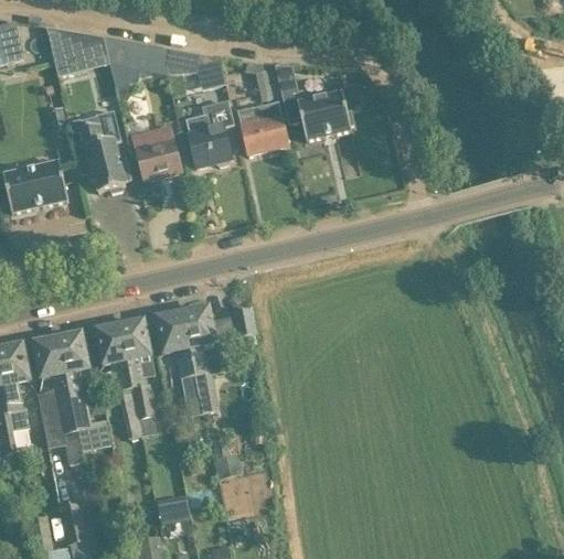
[(14,21),(0,24),(0,62),(23,57),(14,21)]
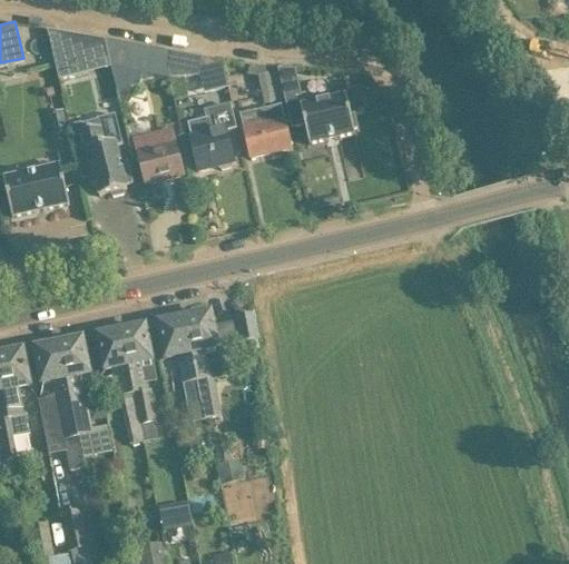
[(76,33),(46,28),(58,77),(110,65),(104,39),(76,33)]
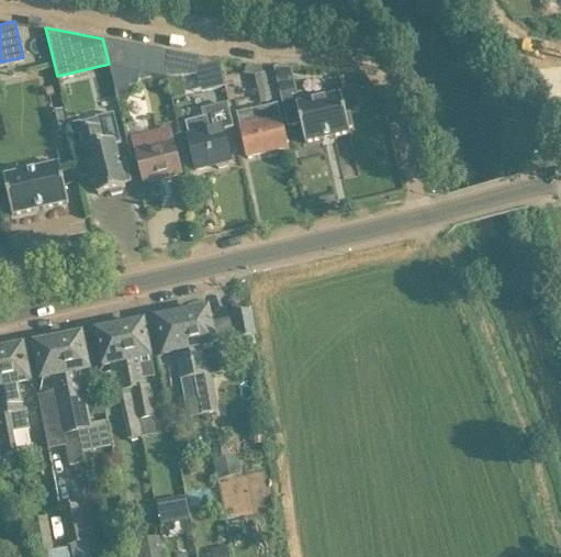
[(103,36),(102,36),(102,39),(109,64),(114,86),(118,100),(126,99),(130,92),(127,82),(136,81),(138,69),(147,70),(152,45),(103,36)]
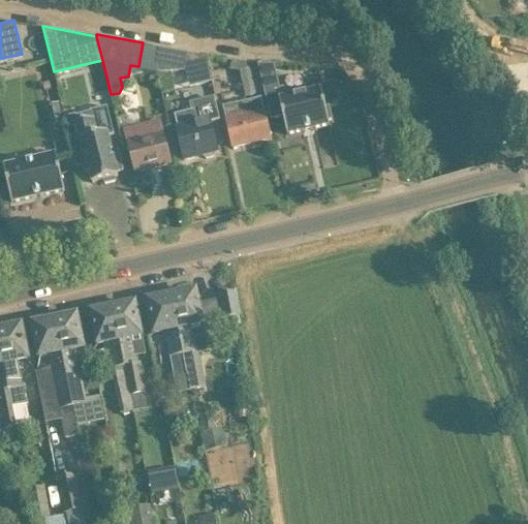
[(205,53),(151,43),(157,69),(155,69),(159,89),(174,86),(169,68),(184,66),(207,62),(205,53)]
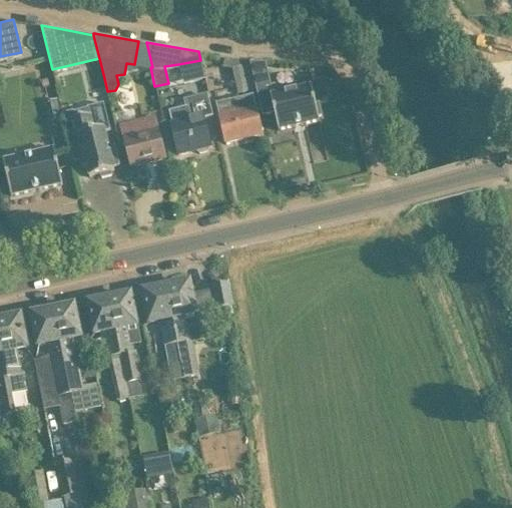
[(236,89),(253,86),(247,60),(223,55),(221,63),(231,64),(236,89)]
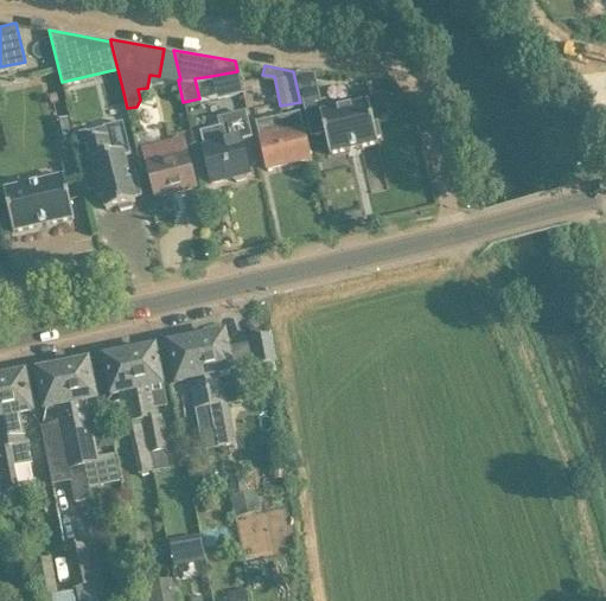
[(313,72),(295,71),(299,83),(314,80),(313,75),(313,72)]
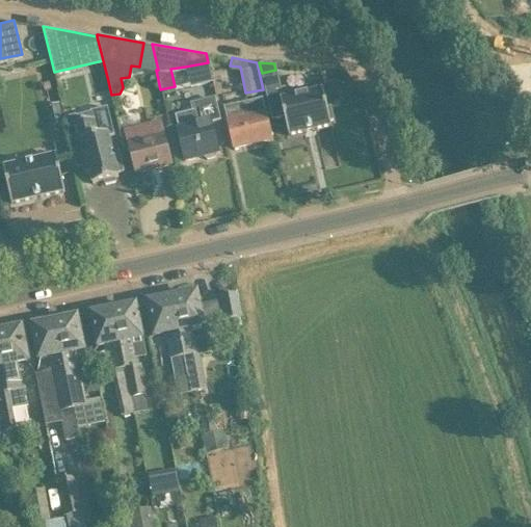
[(288,132),(330,122),(329,117),(333,116),(329,104),(326,105),(321,86),(282,96),(280,86),(266,89),(271,116),(284,113),(288,132)]
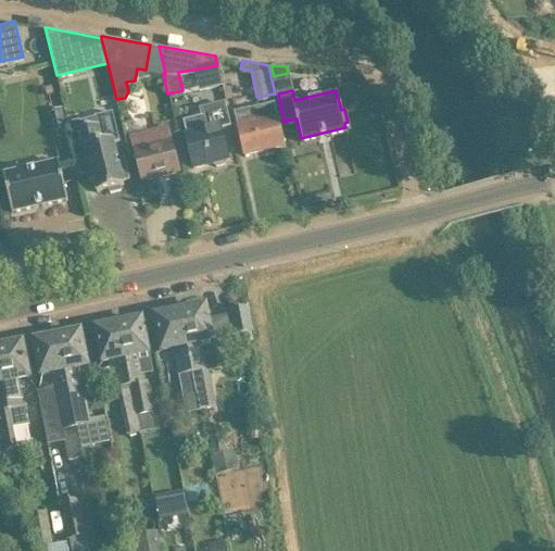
[(200,113),(183,117),(186,127),(184,128),(187,143),(192,164),(211,160),(215,164),(225,162),(225,155),(227,155),(222,134),(221,130),(219,125),(230,122),(224,98),(198,104),(200,113)]
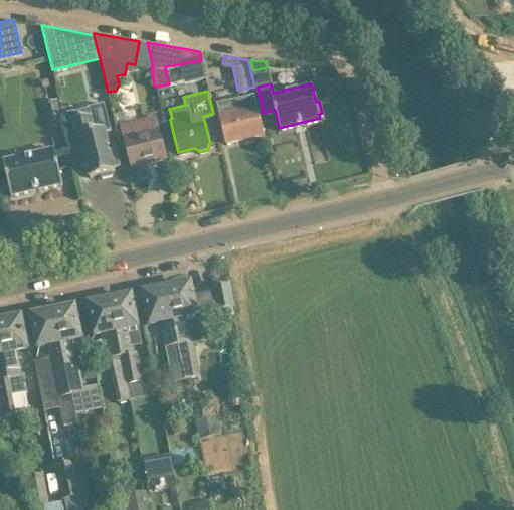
[(239,96),(229,98),(215,102),(225,141),(263,132),(253,93),(239,96)]
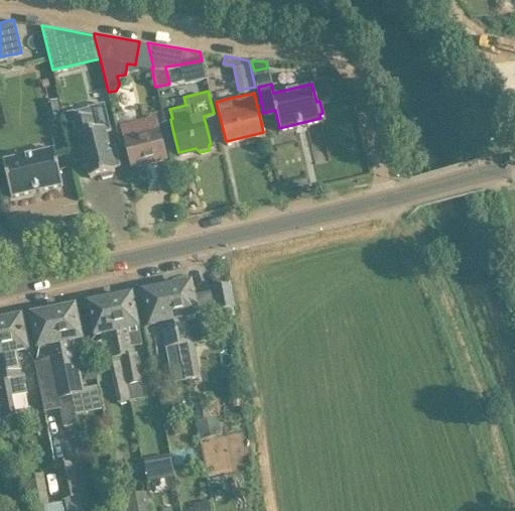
[(73,109),(61,111),(74,160),(80,158),(82,166),(88,165),(90,173),(89,173),(89,174),(100,172),(101,176),(112,173),(111,169),(114,168),(114,167),(113,167),(112,164),(119,163),(114,143),(107,145),(103,130),(110,128),(103,101),(87,105),(87,106),(74,110),(73,109)]
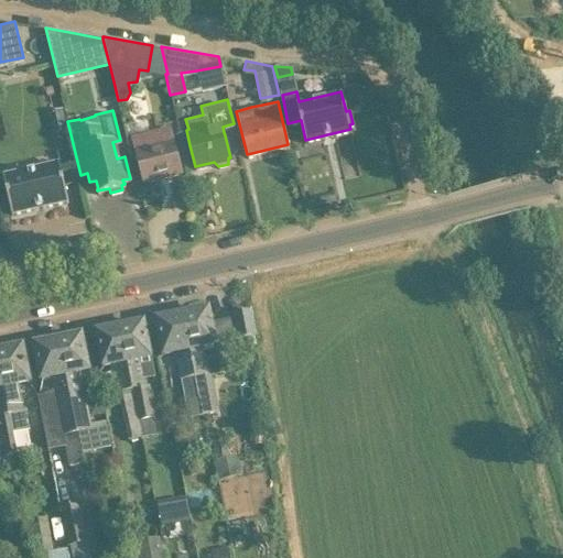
[(181,170),(170,124),(131,134),(143,179),(181,170)]
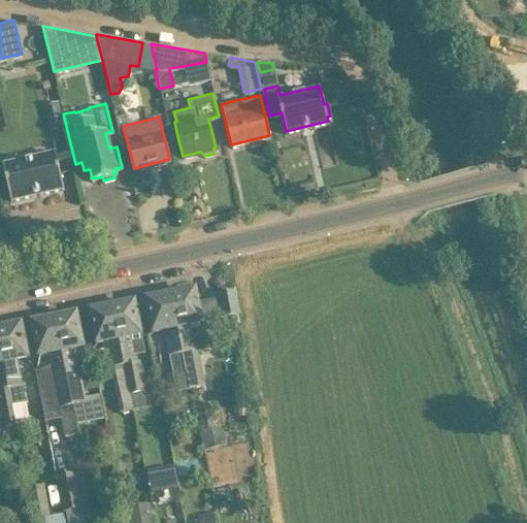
[(10,199),(63,187),(55,151),(2,162),(10,199)]
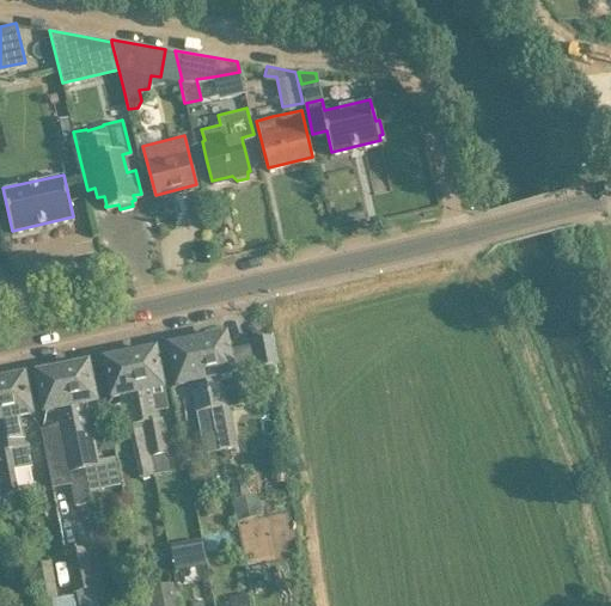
[(208,336),(197,338),(215,428),(219,446),(234,442),(222,380),(242,377),(240,369),(236,369),(231,347),(227,347),(225,334),(219,335),(217,332),(211,334),(208,336)]
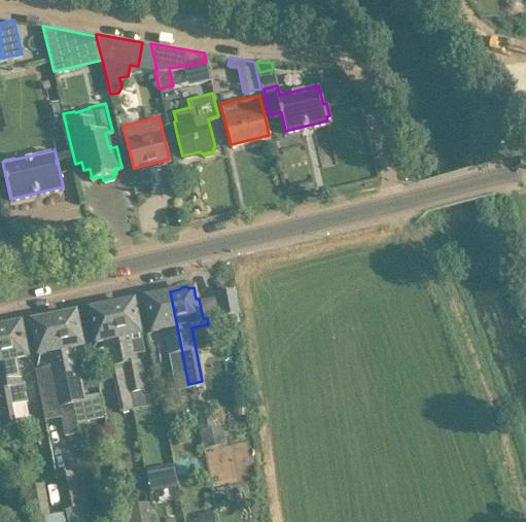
[(234,287),(216,290),(221,315),(239,311),(234,287)]
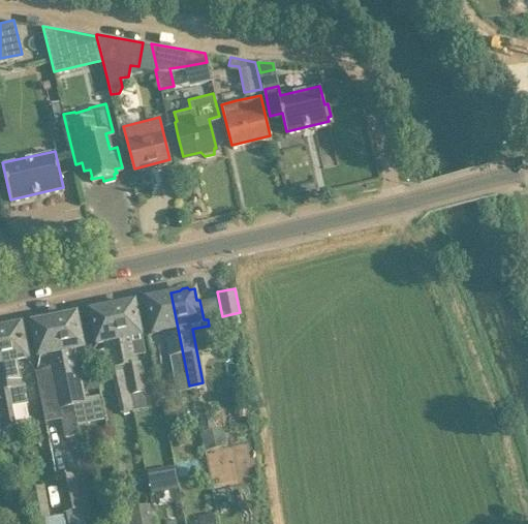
[(152,297),(147,298),(153,330),(164,328),(169,353),(173,373),(186,370),(171,293),(160,295),(158,294),(153,295),(152,297)]
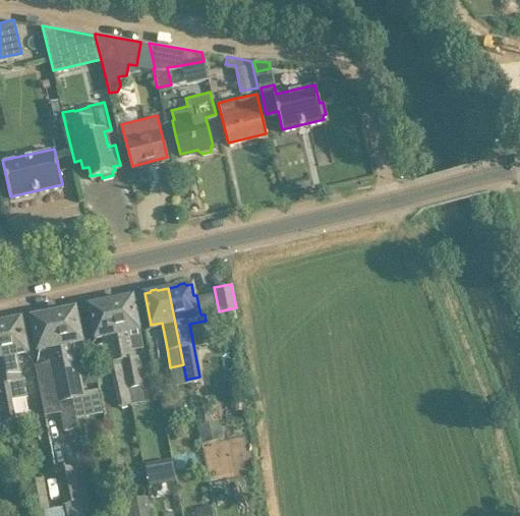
[(117,298),(110,300),(121,356),(126,381),(130,402),(131,402),(143,400),(142,394),(140,384),(134,355),(133,348),(141,346),(139,333),(138,328),(135,316),(131,295),(130,296),(118,298),(117,298)]
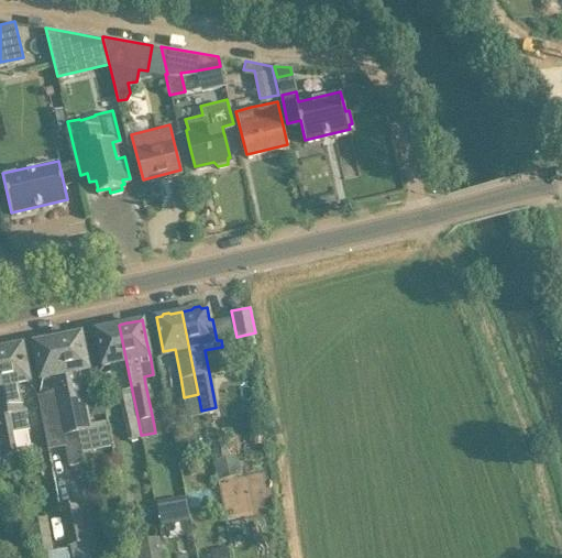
[(119,325),(96,329),(102,363),(112,361),(117,387),(131,385),(119,325)]
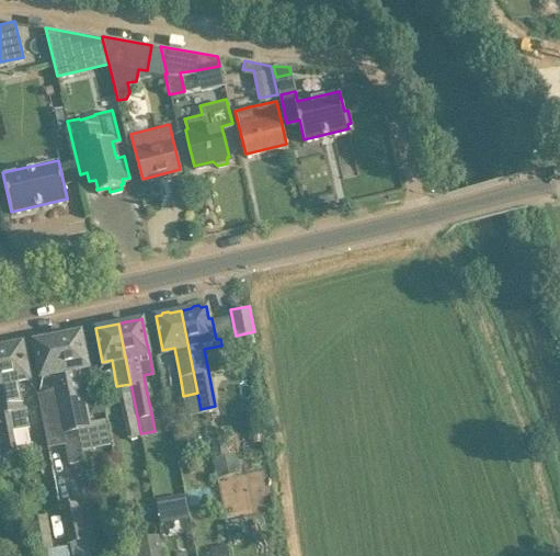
[(69,398),(81,458),(82,457),(80,447),(110,442),(104,417),(89,420),(78,367),(88,365),(80,331),(57,336),(69,398)]
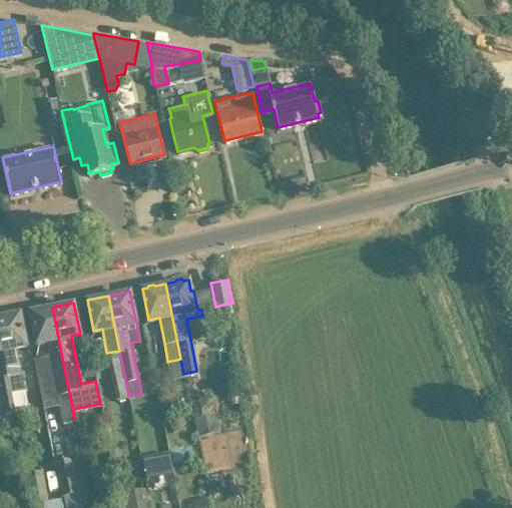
[(62,421),(74,419),(63,364),(52,307),(31,311),(37,342),(45,341),(62,421)]
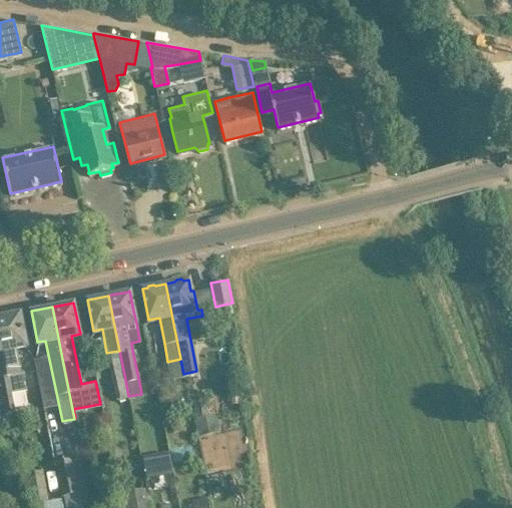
[(1,317),(0,317),(0,337),(7,375),(11,391),(24,388),(16,347),(25,345),(23,333),(19,313),(15,314),(12,312),(7,313),(5,316),(1,317)]
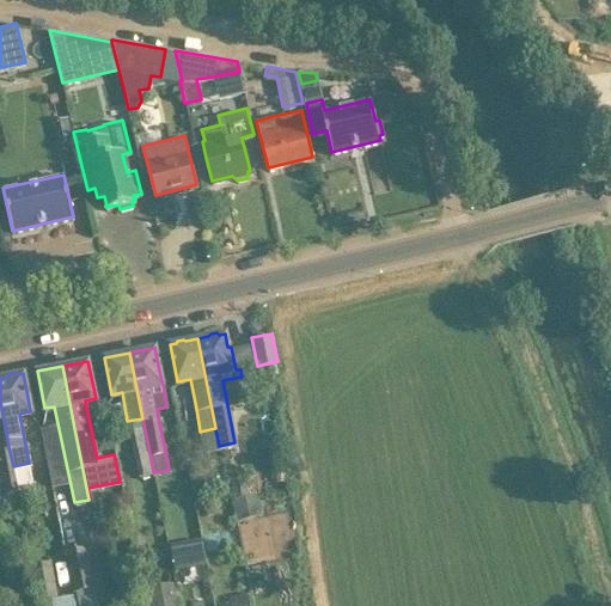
[(0,487),(1,493),(18,489),(13,466),(8,447),(0,402),(0,487)]
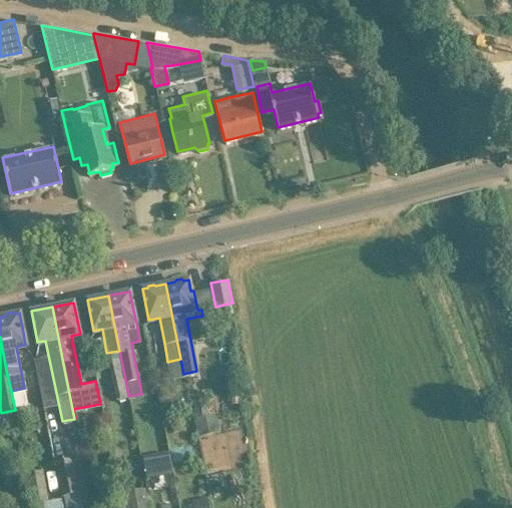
[(119,351),(106,353),(111,378),(124,375),(119,351)]
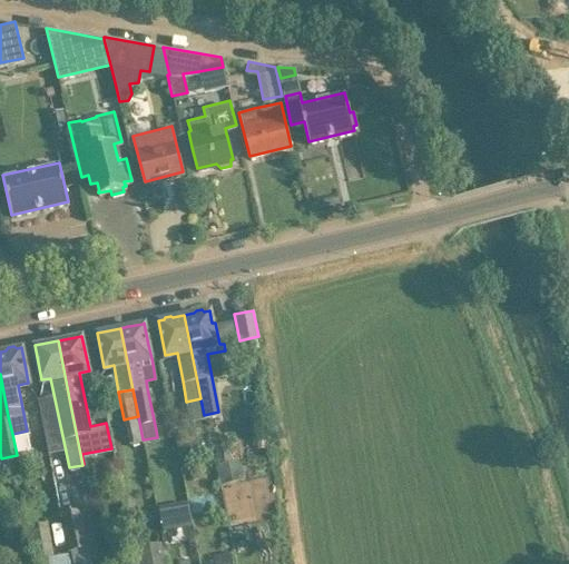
[(225,431),(212,433),(217,463),(218,463),(231,461),(225,431)]
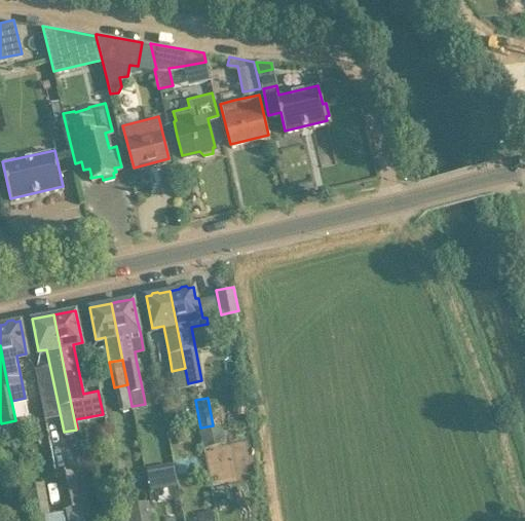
[(213,425),(201,428),(205,444),(221,441),(218,424),(213,425)]
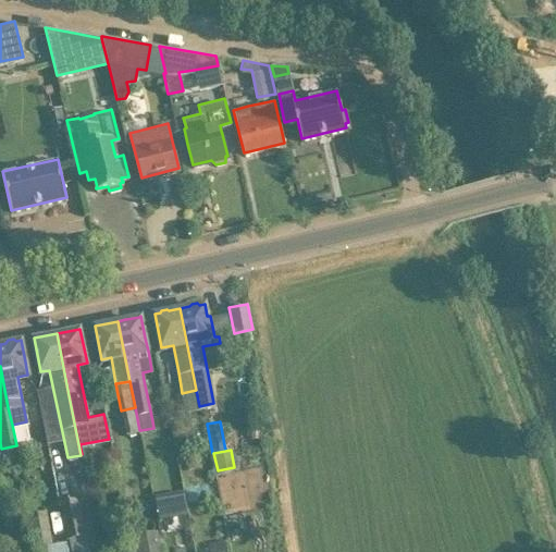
[(79,497),(58,501),(65,537),(68,537),(71,551),(89,551),(86,534),(88,534),(79,497)]
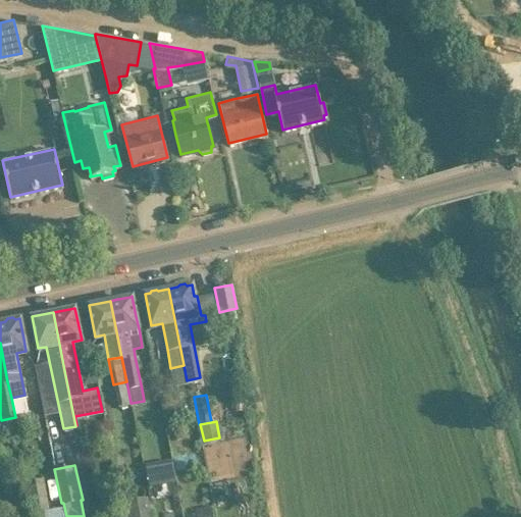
[(43,476),(25,479),(32,516),(64,516),(62,504),(49,507),(43,476)]
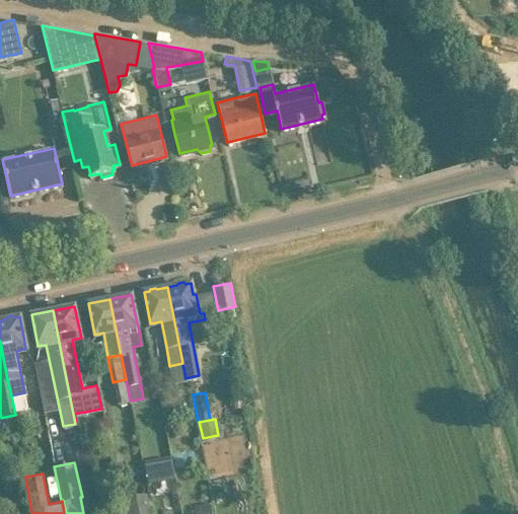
[(148,513),(145,492),(119,497),(120,504),(113,505),(114,513),(148,513)]
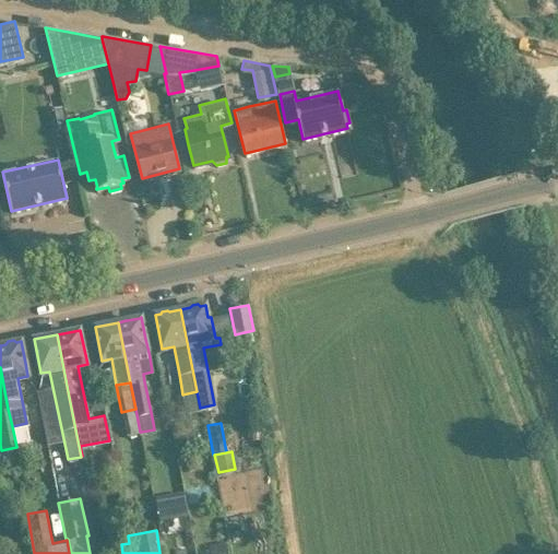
[(226,553),(224,540),(210,542),(212,553),(226,553)]
